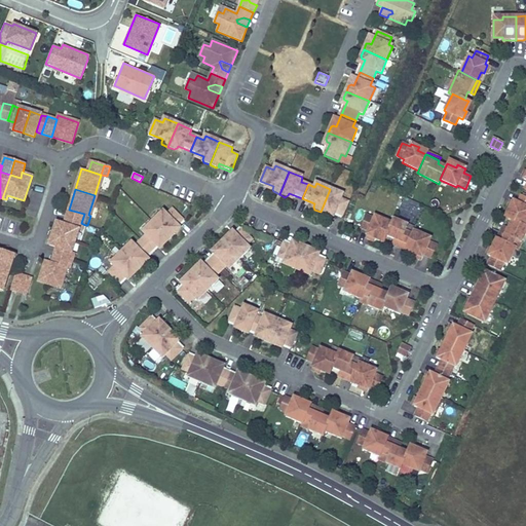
[(349,202),(342,199),(344,194),(330,189),(321,212),(327,215),(329,214),(330,211),(343,217),(349,202)]
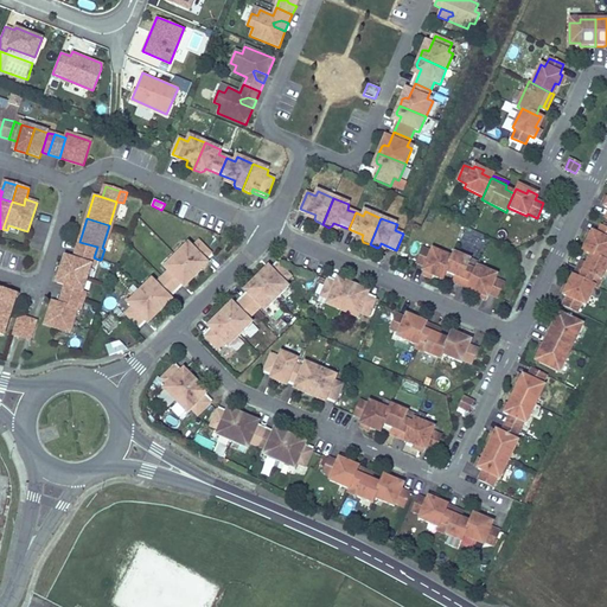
[(349,229),(333,223),(332,225),(347,232),(349,229)]
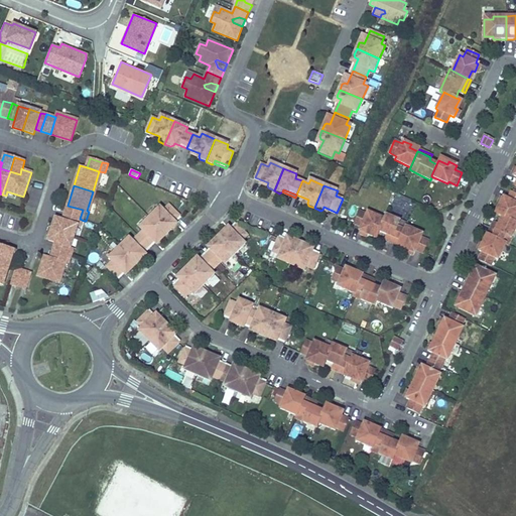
[(503,197),(499,205),(502,206),(498,215),(502,217),(514,223),(514,222),(515,217),(515,194),(511,191),(507,199),(503,197)]
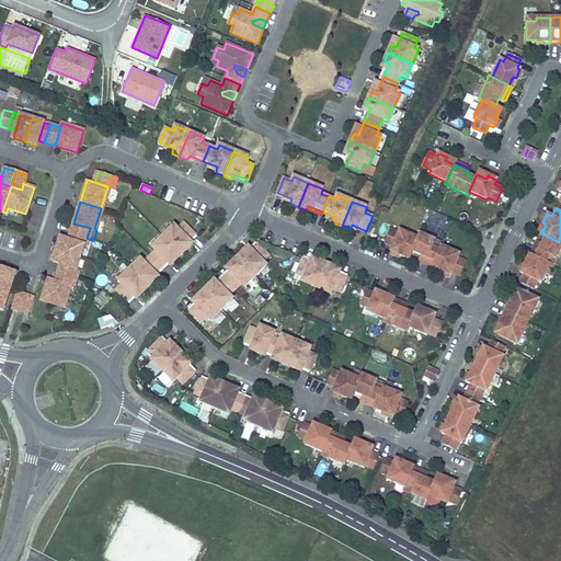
[(335,217),(322,212),(321,215),(334,220),(335,217)]
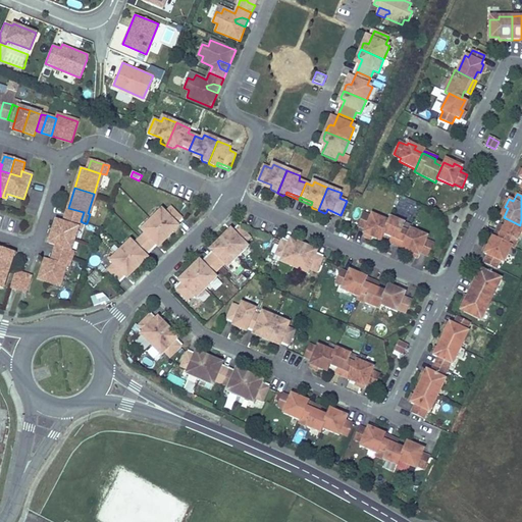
[(181,218),(171,207),(166,213),(162,209),(152,220),(169,238),(174,232),(174,229),(172,228),(181,218)]
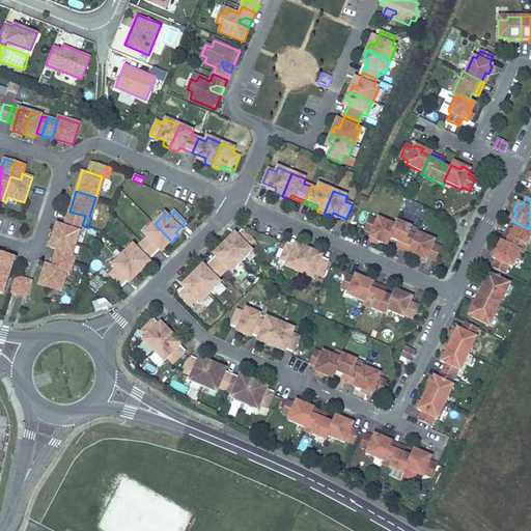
[(85,216),(70,212),(66,221),(82,225),(85,216)]
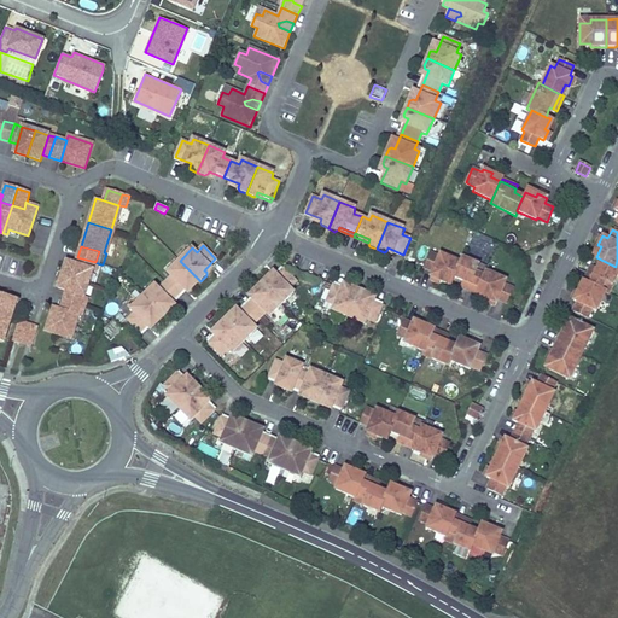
[(431,277),(441,281),(442,278),(453,283),(455,278),(461,263),(460,263),(441,255),(439,257),(431,254),(425,268),(433,272),(431,277)]
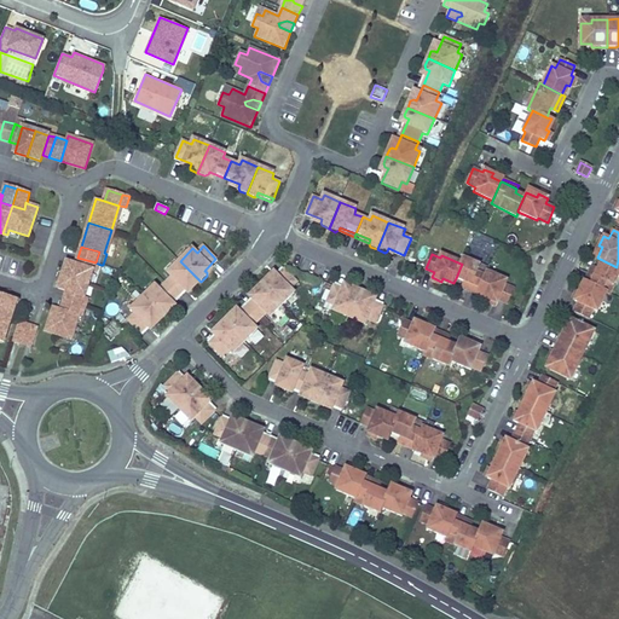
[(96,262),(77,258),(75,265),(91,270),(93,270),(96,262)]
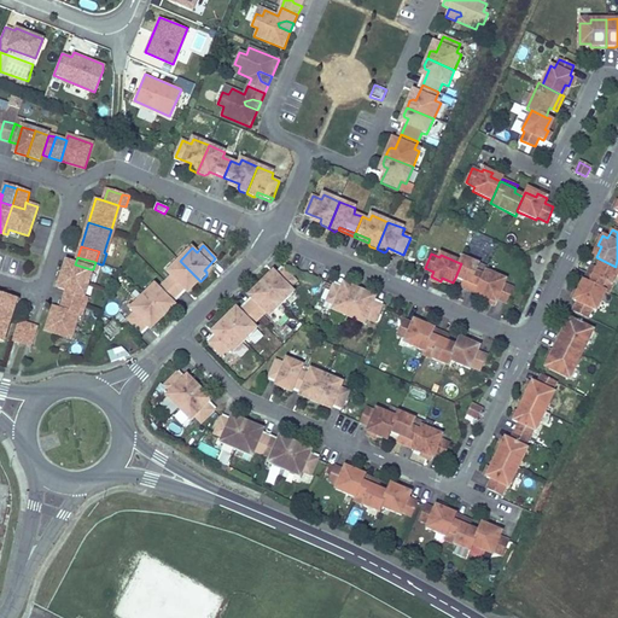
[(217,261),(215,258),(204,270),(207,272),(217,261)]
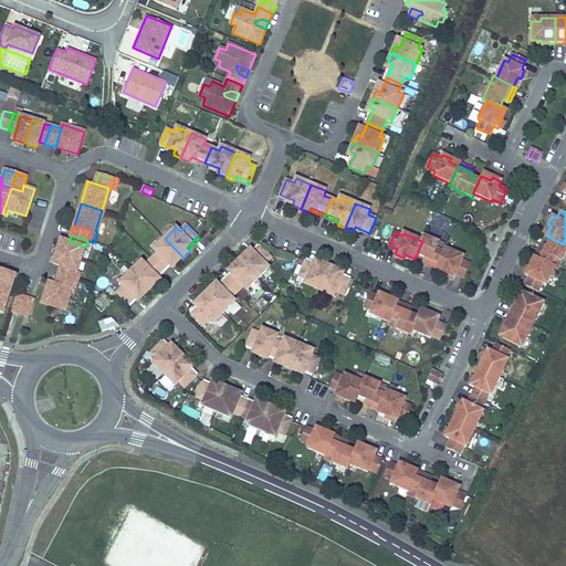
[(426,258),(423,261),(438,266),(439,268),(446,249),(448,247),(423,237),(421,241),(422,241),(417,254),(426,258)]
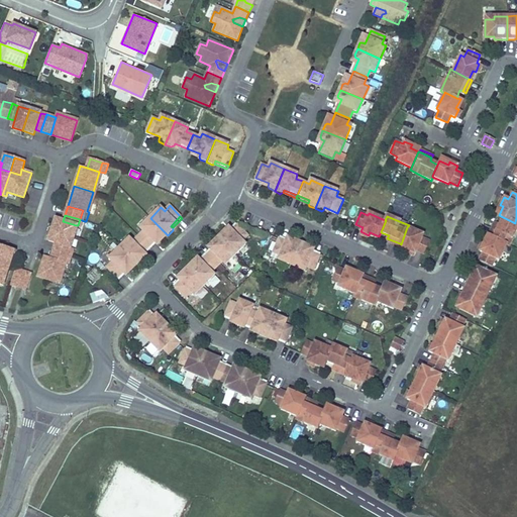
[(491,236),(490,236),(506,244),(509,245),(516,228),(516,223),(515,222),(515,223),(503,217),(499,225),(497,224),(491,236)]
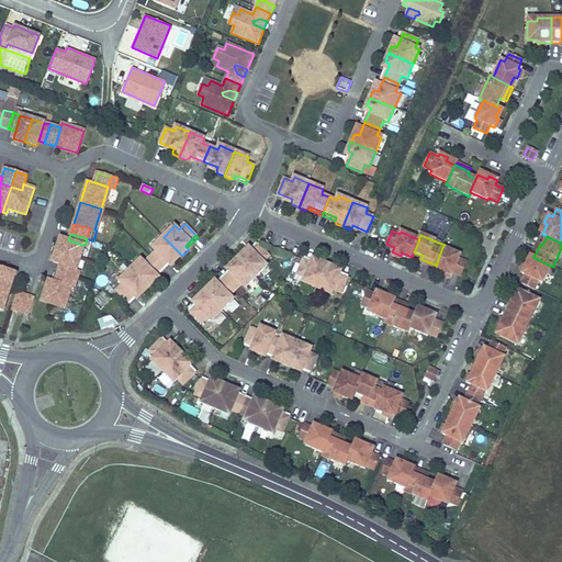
[(182,256),(164,237),(153,248),(156,251),(150,257),(161,269),(172,258),(175,260),(178,261),(182,256)]
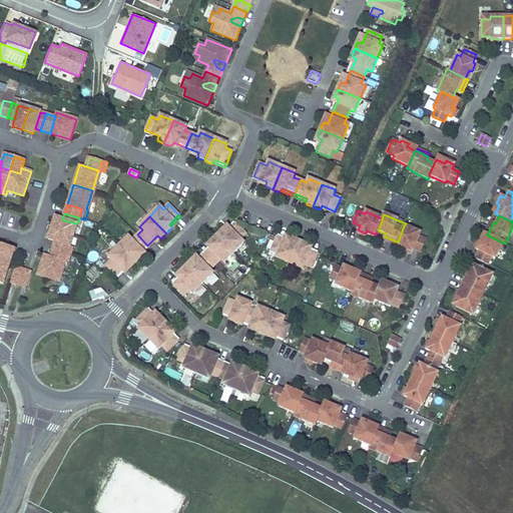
[(52,228),(71,234),(75,223),(62,219),(56,217),(52,228)]
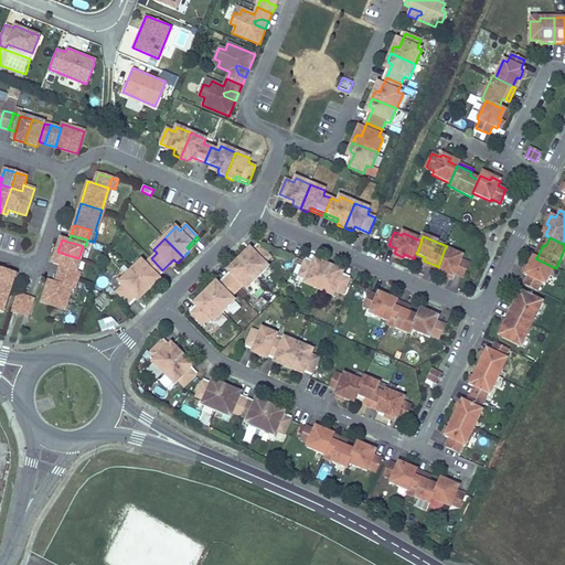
[(540,243),(533,256),(536,258),(543,245),(540,243)]
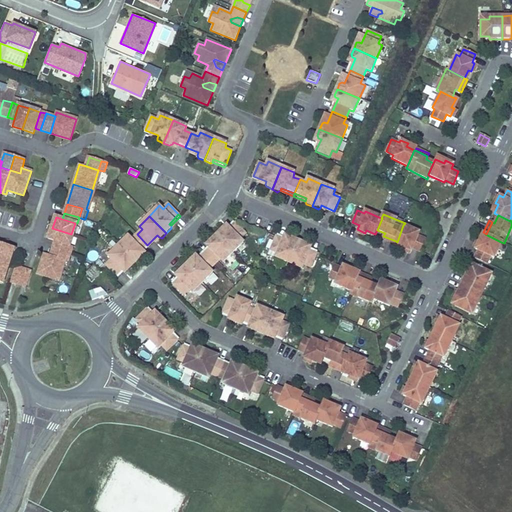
[(234,221),(224,231),(226,233),(235,223),(234,221)]
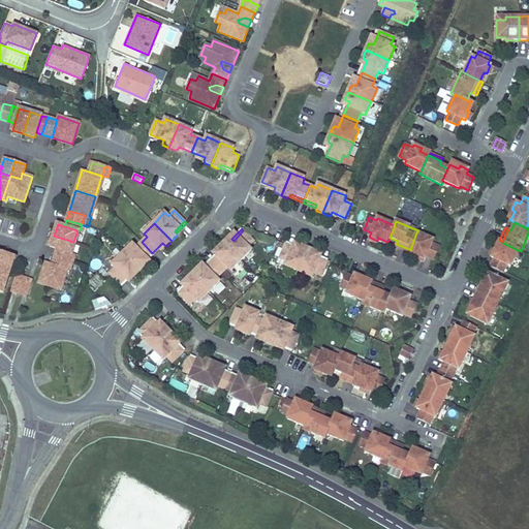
[(254,242),(243,230),(234,241),(231,239),(228,239),(224,243),(242,260),(252,250),(249,247),(254,242)]
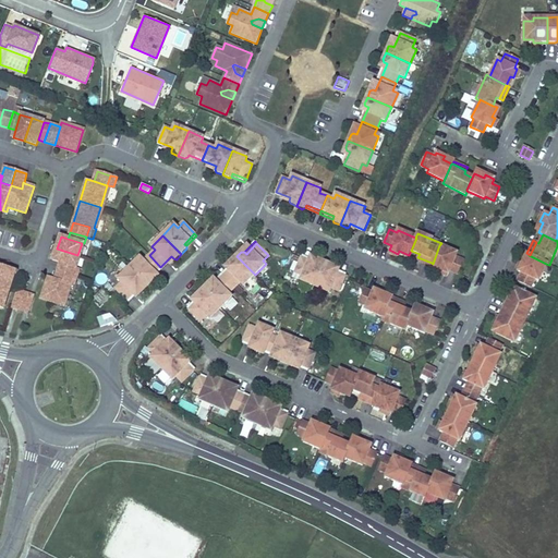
[(433,264),(441,267),(440,270),(448,274),(450,270),(458,275),(463,261),(456,257),(457,253),(439,245),(433,264)]
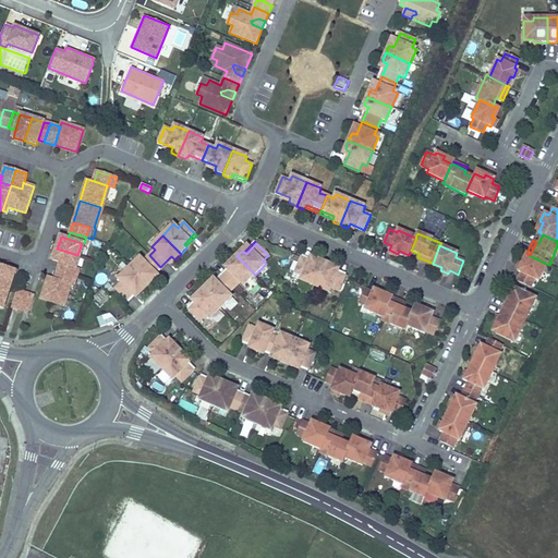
[(77,255),(57,249),(53,259),(61,263),(74,266),(77,255)]
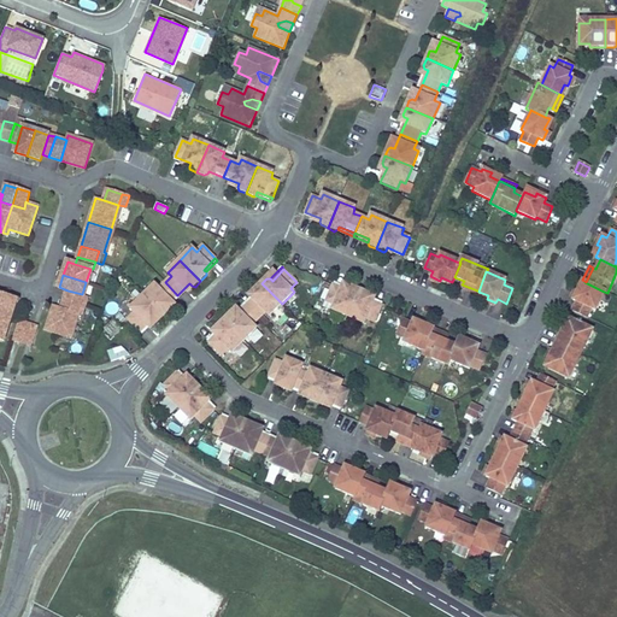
[(177,295),(165,282),(158,289),(154,285),(142,297),(163,318),(169,312),(169,309),(166,306),(177,295)]
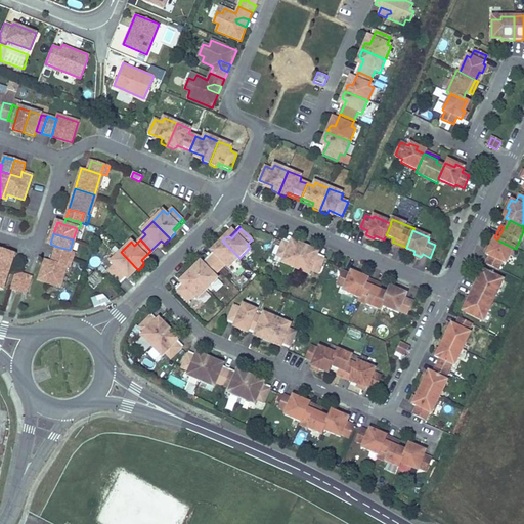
[(513,248),(496,239),(493,248),(490,247),(486,255),(489,256),(485,263),(498,269),(501,262),(506,263),(513,248)]
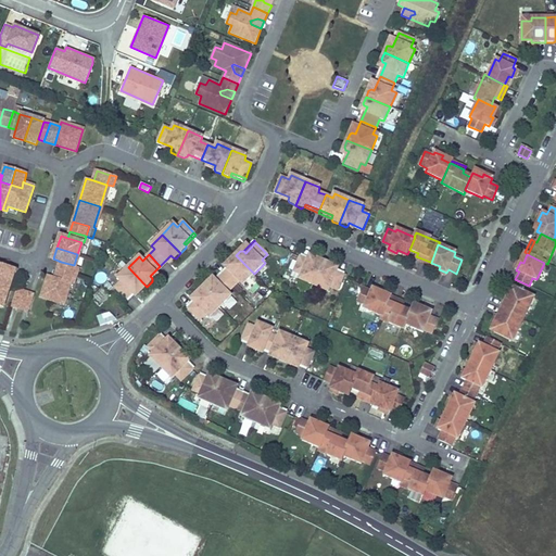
[(173,257),(171,255),(160,266),(162,268),(173,257)]
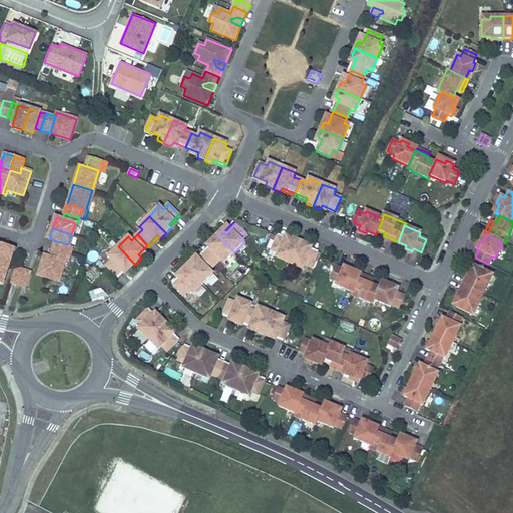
[(234,252),(217,235),(212,239),(212,242),(214,244),(204,254),(215,265),(220,260),(224,264),(234,252)]
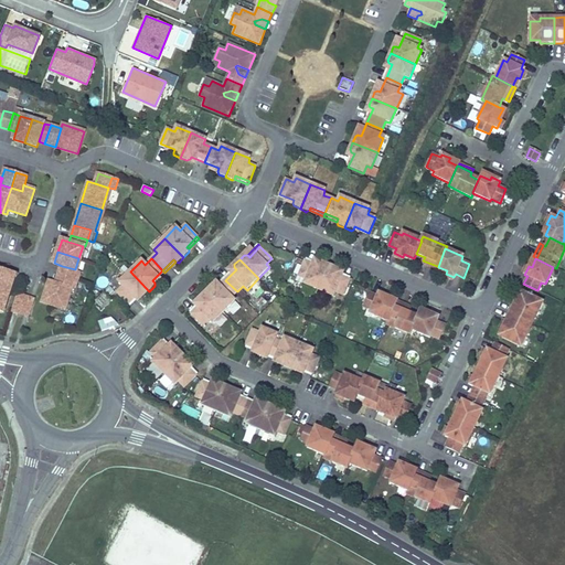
[(319,290),(330,266),(322,263),(320,264),(319,267),(305,260),(299,276),(306,279),(305,285),(319,290)]
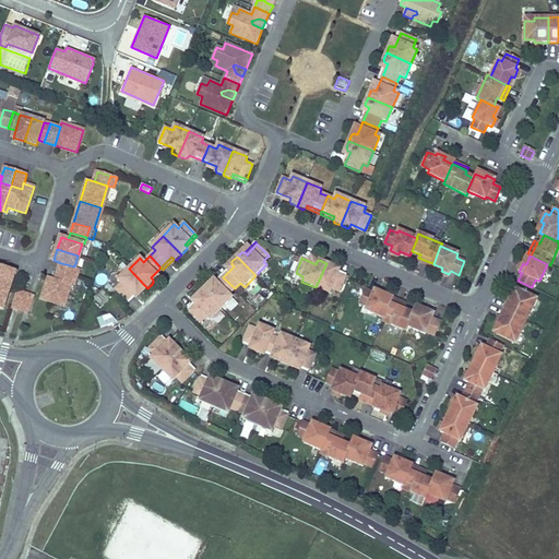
[(417,261),(431,266),(432,263),(418,258),(417,261)]
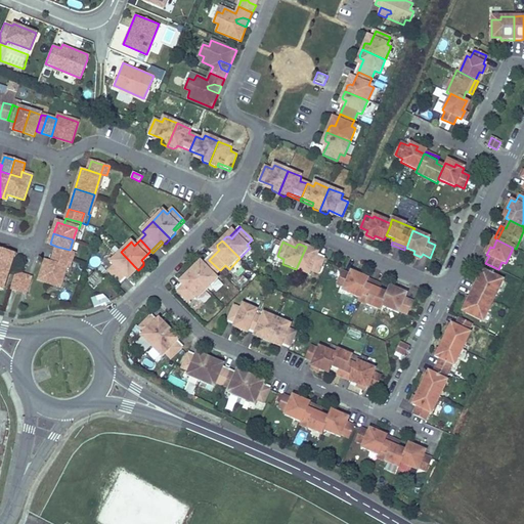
[(70,250),(57,247),(55,253),(68,256),(70,250)]
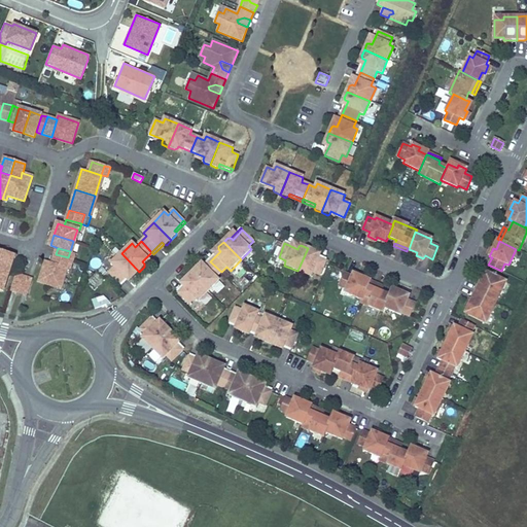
[(326,261),(313,255),(314,253),(313,250),(308,248),(297,271),(311,277),(313,273),(320,276),(326,261)]
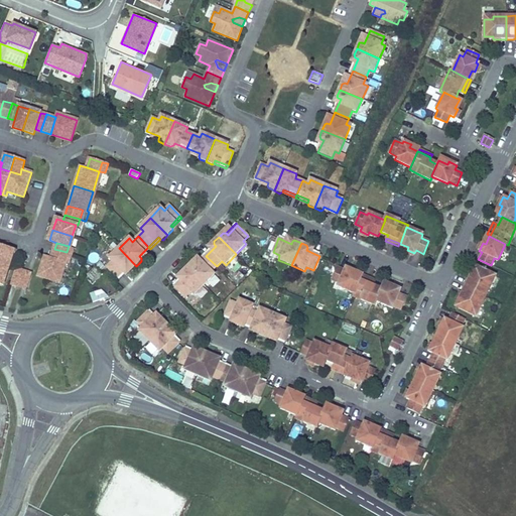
[(214,244),(205,254),(206,256),(216,246),(214,244)]
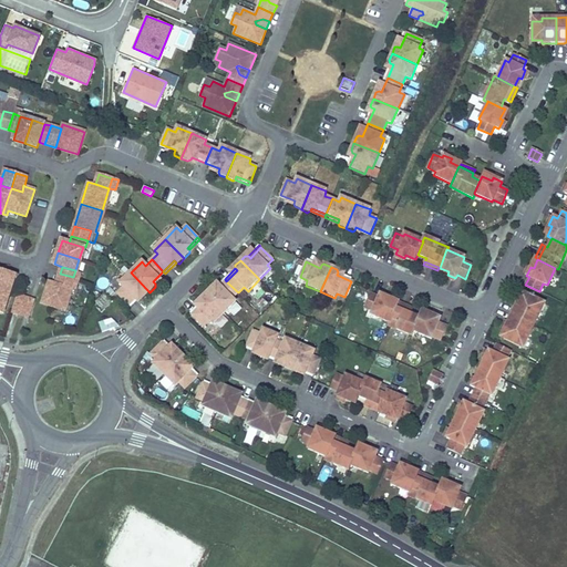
[(165,274),(163,271),(153,281),(155,284),(165,274)]
